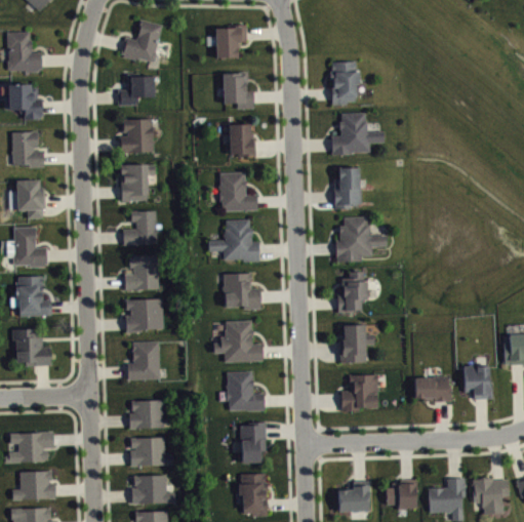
[(26,0),(40,11),(47,2),(48,3),(50,0),(26,0)]
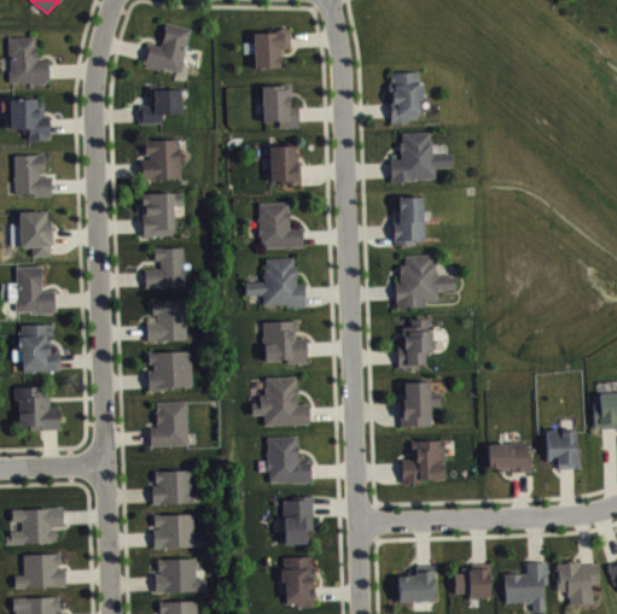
[(143,64),(147,45),(161,48),(164,35),(163,35),(166,24),(192,30),(184,63),(184,64),(182,72),(180,74),(179,74),(163,70),(162,72),(145,69),(146,65),(143,64)]
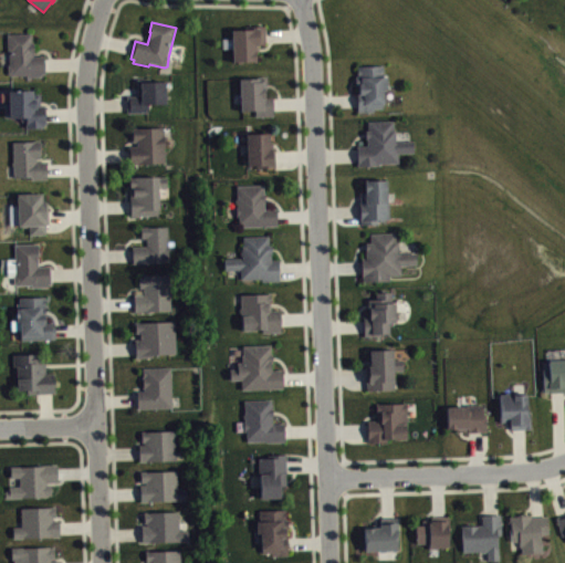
[(232,31),(232,63),(257,63),(257,54),(259,54),(259,48),(265,48),(265,28),(246,28),(246,31),(232,31)]
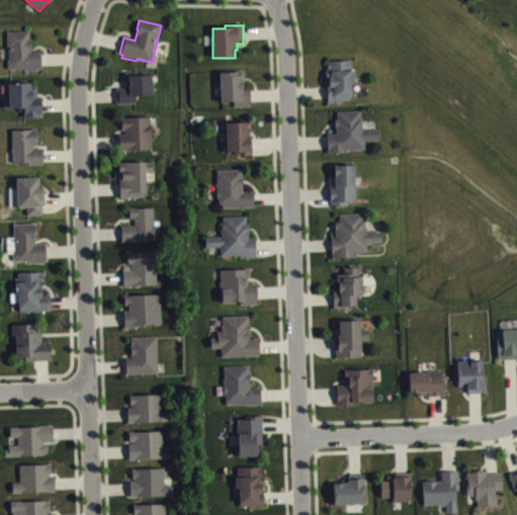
[(7,32),(7,51),(9,50),(9,60),(8,62),(8,68),(10,70),(24,70),(24,72),(39,72),(39,70),(41,70),(40,53),(30,53),(30,52),(31,52),(31,40),(29,39),(29,32),(7,32)]
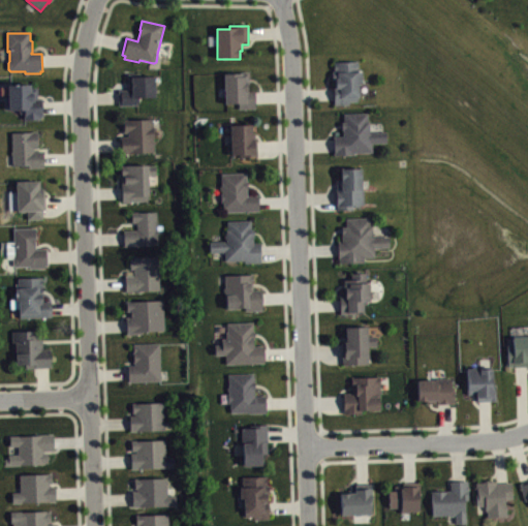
[(334,63),(334,72),(332,72),(332,82),(335,82),(335,88),(333,88),(335,106),(349,105),(349,102),(359,102),(358,84),(362,84),(362,72),(359,72),(359,62),(334,63)]
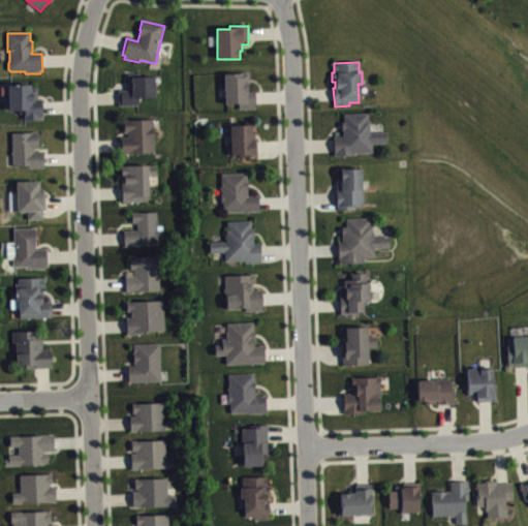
[(224,74),(225,104),(239,104),(239,110),(255,110),(255,92),(250,92),(249,73),(224,74)]
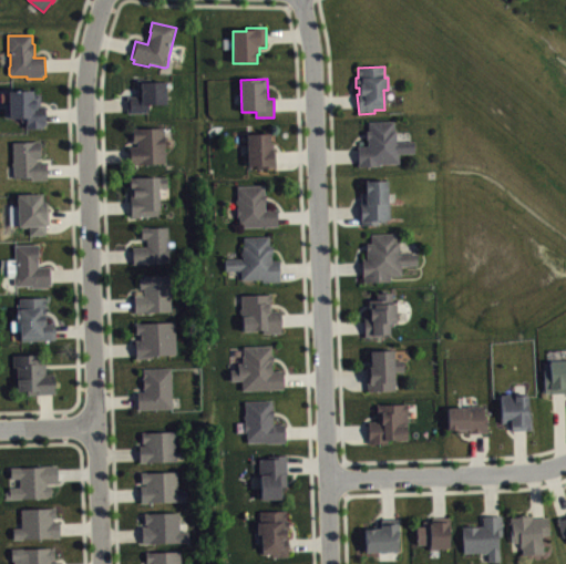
[(127,98),(127,114),(148,114),(148,106),(167,106),(165,83),(152,83),(152,81),(151,80),(137,80),(139,98),(127,98)]
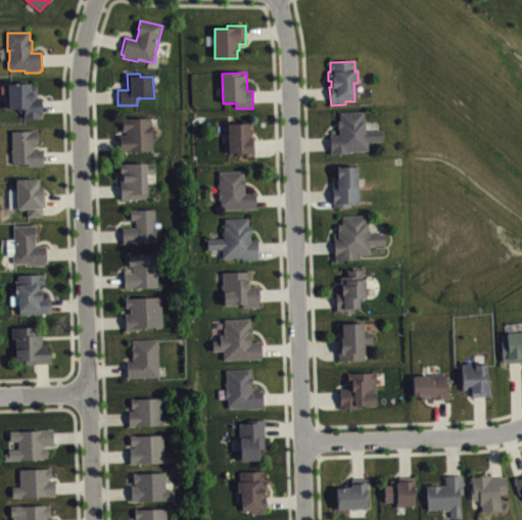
[(9,86),(9,96),(5,96),(5,109),(9,109),(20,109),(20,113),(25,113),(25,120),(41,120),(41,116),(43,116),(42,99),(38,100),(37,88),(31,88),(30,85),(9,86)]
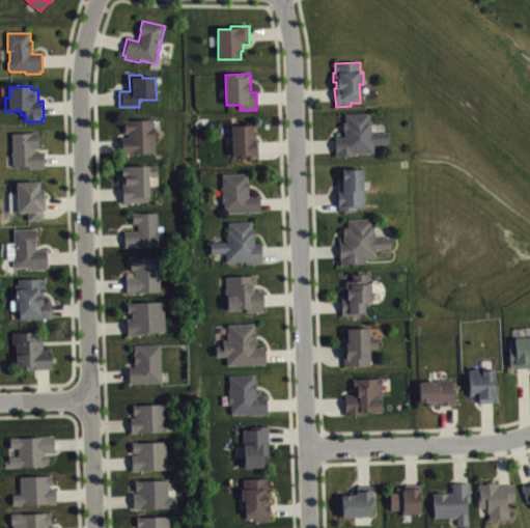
[(334,139),(335,157),(373,155),(372,145),(389,144),(388,134),(371,135),(371,122),(369,122),(369,114),(345,116),(345,123),(342,124),(343,132),(344,132),(344,138),(334,139)]
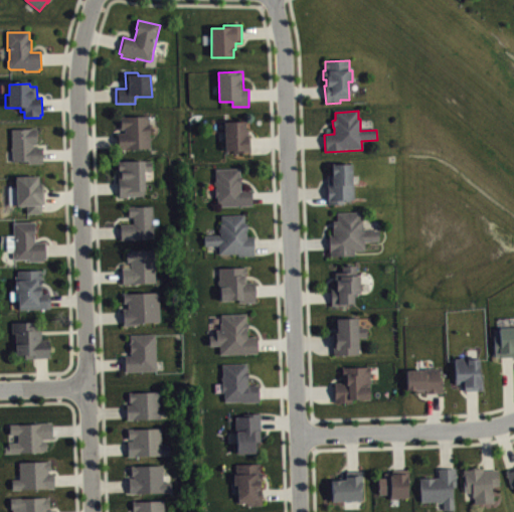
[(121,118),(121,131),(125,130),(125,134),(119,134),(119,152),(133,151),(133,149),(151,149),(149,118),(121,118)]
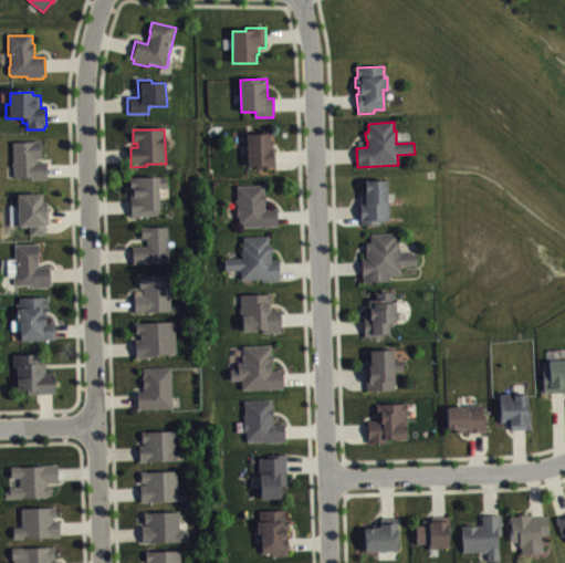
[(247,135),(248,166),(257,166),(257,169),(275,169),(274,144),(270,144),(270,135),(247,135)]
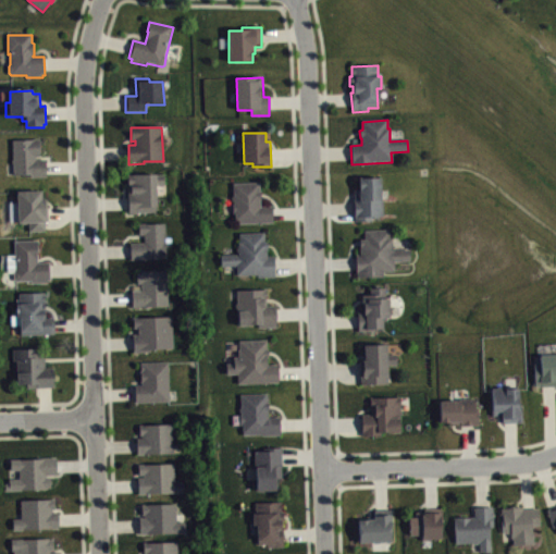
[(13,140),(14,176),(31,175),(31,179),(47,179),(46,161),(36,161),(36,158),(40,158),(40,140),(13,140)]
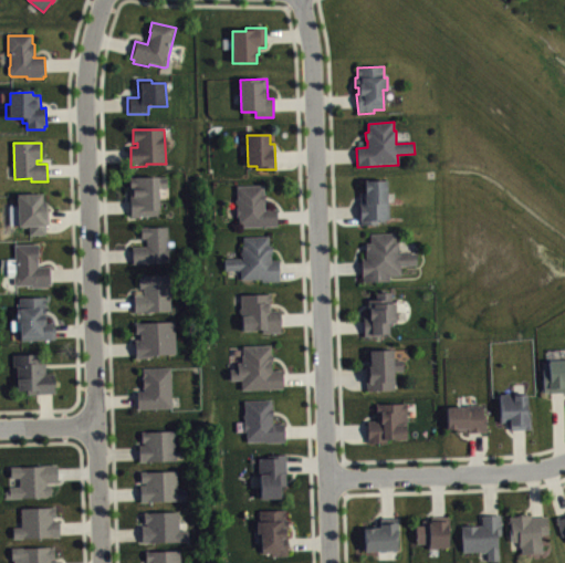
[(131,178),(131,218),(159,217),(158,190),(167,190),(167,179),(158,178),(158,177),(131,178)]
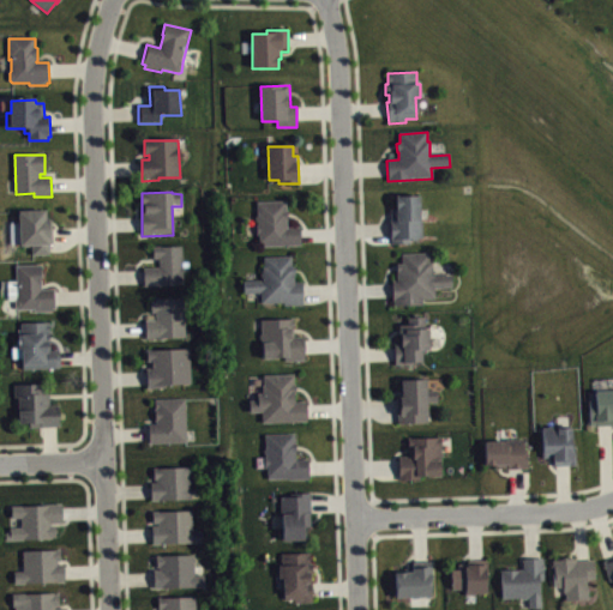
[(390,210),(392,245),(410,245),(410,240),(422,240),(422,221),(420,221),(420,197),(396,198),(396,210),(390,210)]
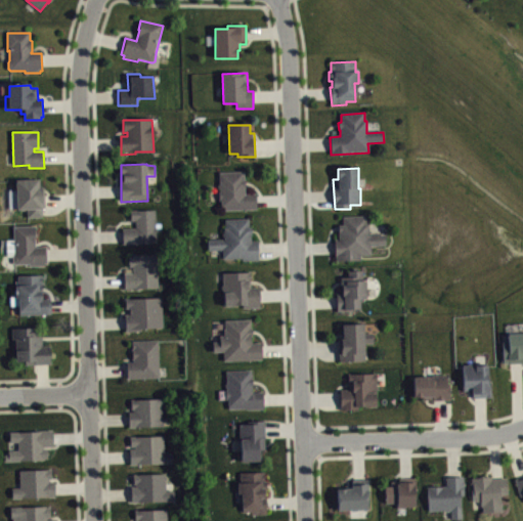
[(219,174),(219,203),(221,203),(221,212),(256,211),(255,194),(246,196),(246,190),(248,190),(247,180),(245,180),(245,173),(219,174)]
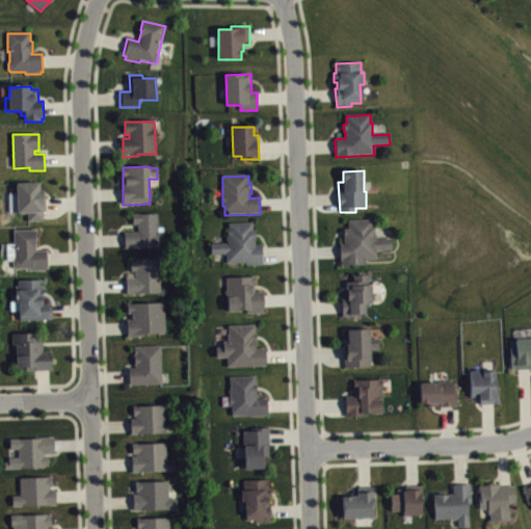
[(17,184),(18,214),(28,214),(28,222),(44,221),(43,213),(46,213),(45,191),(43,191),(42,183),(17,184)]
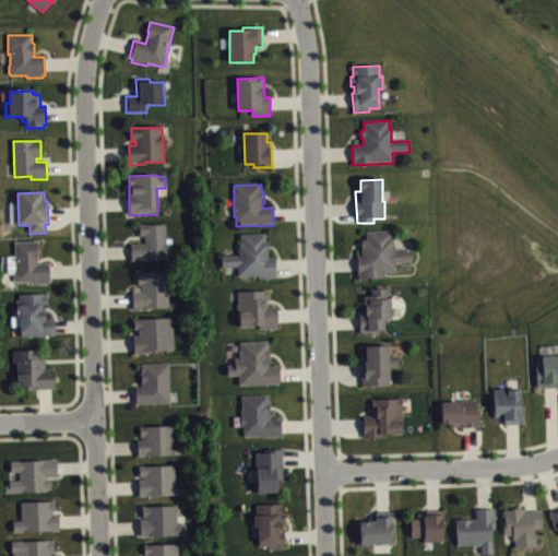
[(131,246),(131,262),(167,260),(166,225),(140,226),(140,237),(145,237),(145,245),(131,246)]
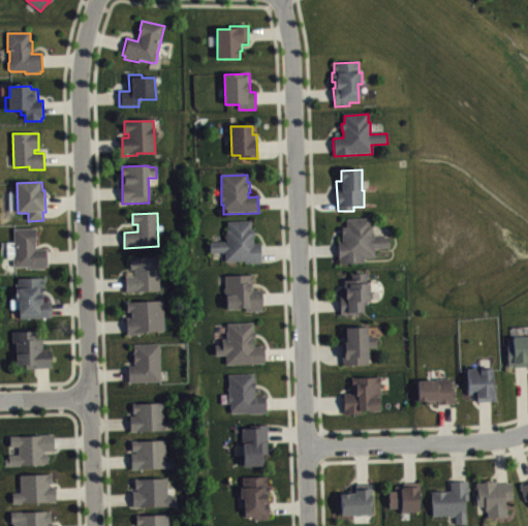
[(338,243),(338,265),(365,263),(365,259),(375,258),(375,249),(390,249),(390,238),(372,239),(372,227),(370,227),(370,219),(346,220),(346,228),(342,228),(342,243),(338,243)]
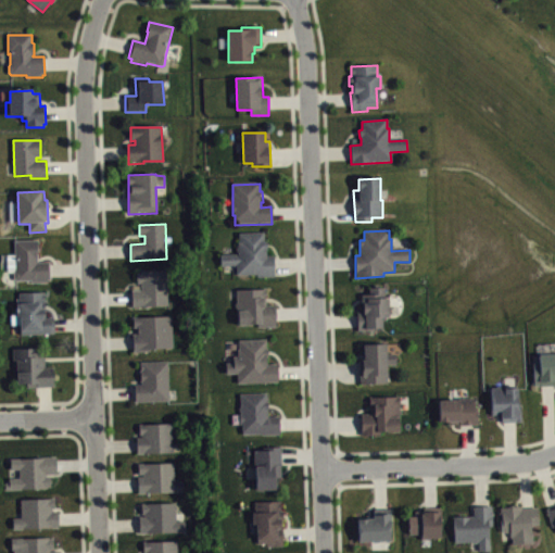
[(237,276),(236,267),(221,267),(221,256),(238,255),(238,253),(236,253),(236,249),(237,249),(237,243),(239,243),(239,235),(264,234),(264,242),(267,242),(267,250),(266,250),(266,258),(274,256),(275,278),(257,278),(257,276),(237,276)]
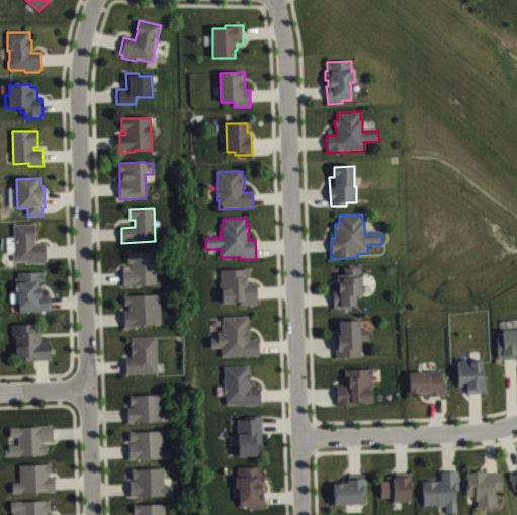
[(14,225),(15,252),(13,254),(13,261),(15,262),(30,262),(30,264),(44,264),(44,261),(47,261),(47,245),(35,245),(35,235),(36,235),(35,225),(14,225)]
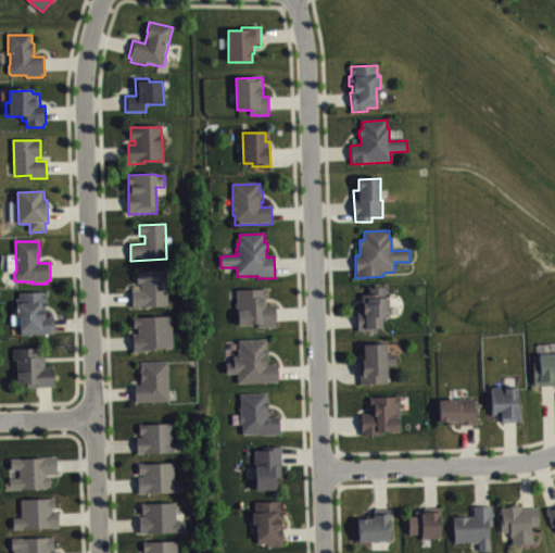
[(131,291),(131,308),(146,308),(147,306),(168,308),(167,271),(141,272),(141,274),(138,274),(137,285),(142,285),(141,291),(131,291)]
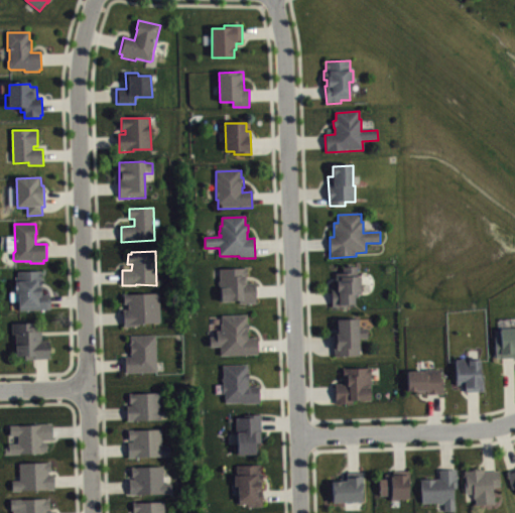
[(332,290),(332,308),(348,307),(348,305),(355,305),(354,294),(361,294),(361,277),(357,277),(357,267),(343,268),(343,274),(335,274),(336,283),(337,283),(338,289),(332,290)]
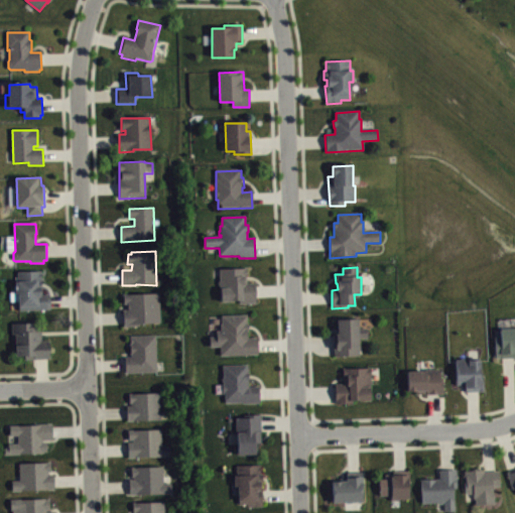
[(219,270),(220,282),(219,282),(219,286),(220,286),(221,289),(221,303),(239,302),(239,304),(256,304),(256,283),(247,284),(247,269),(219,270)]
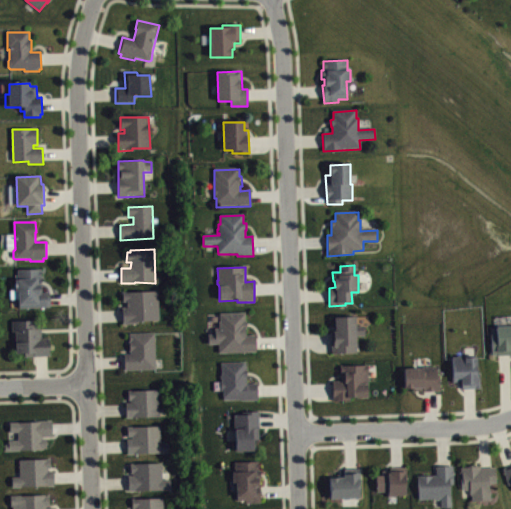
[(18,270),(18,280),(15,280),(16,292),(19,292),(19,306),(20,306),(20,309),(51,308),(50,293),(41,293),(40,270),(18,270)]
